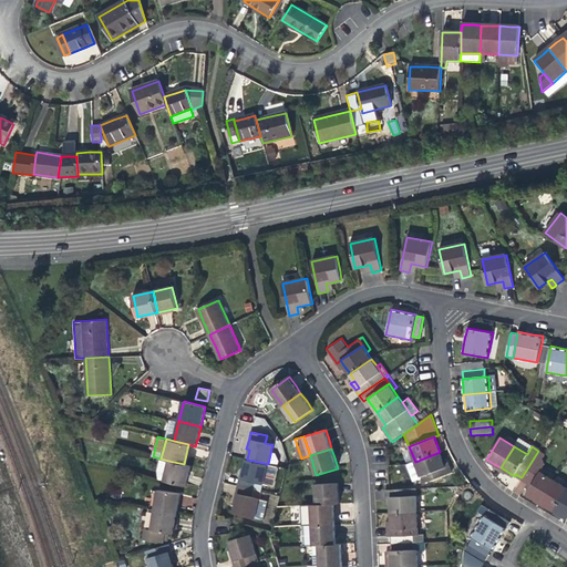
[(533,497),(540,502),(554,480),(535,468),(544,454),(538,451),(522,477),(532,484),(527,493),(533,497)]
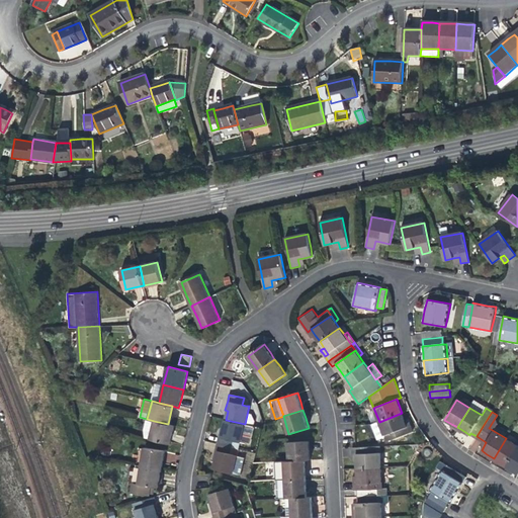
[(404,419),(402,413),(379,422),(386,441),(413,432),(411,425),(407,426),(404,419)]
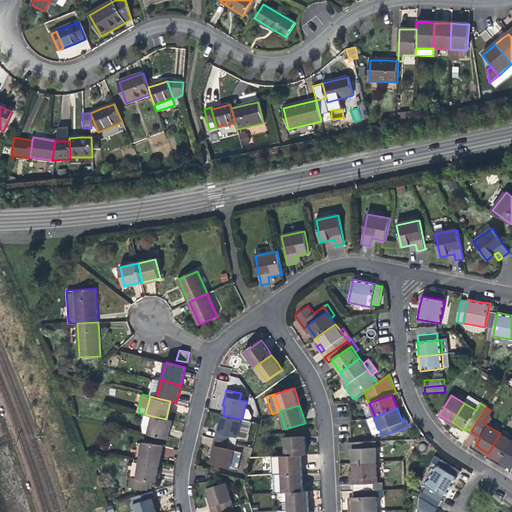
[(150,426),(152,416),(145,414),(143,425),(150,426)]
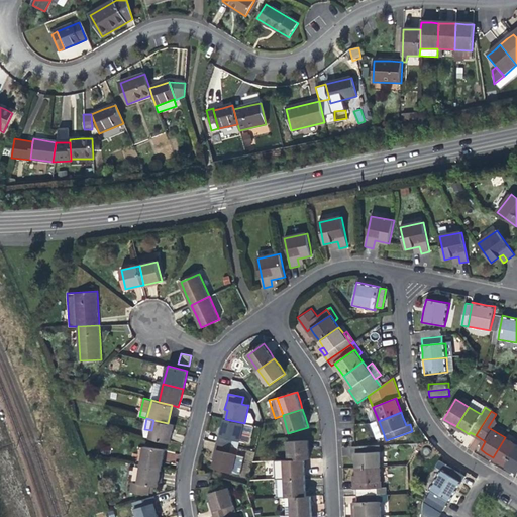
[(218,443),(231,446),(232,439),(240,441),(246,442),(250,425),(244,423),(225,419),(224,419),(222,428),(220,436),(218,436),(216,442),(218,443)]
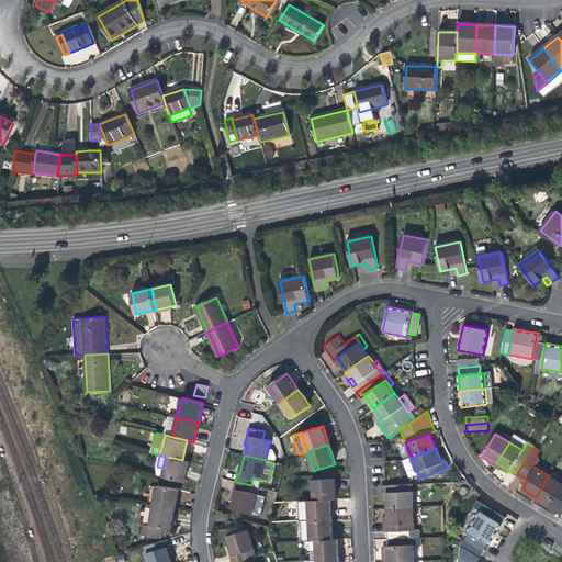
[(182,460),(167,457),(165,468),(163,475),(184,481),(187,472),(189,462),(182,460)]
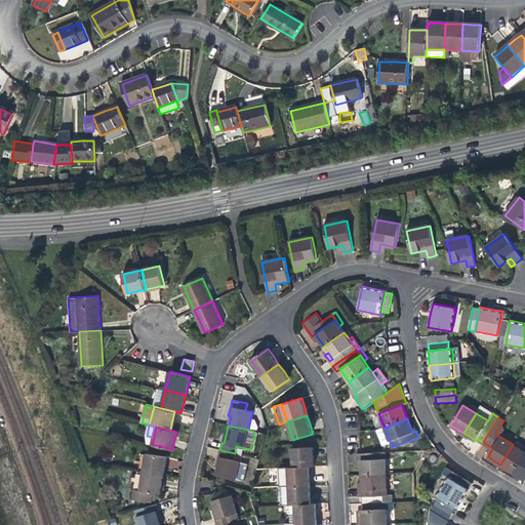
[(509,470),(514,473),(524,453),(524,451),(513,444),(500,465),(509,470)]
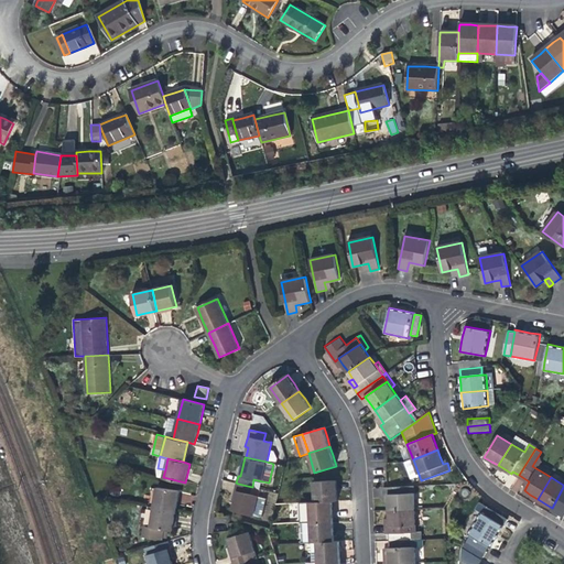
[(253,479),(252,487),(260,489),(262,481),(253,479)]
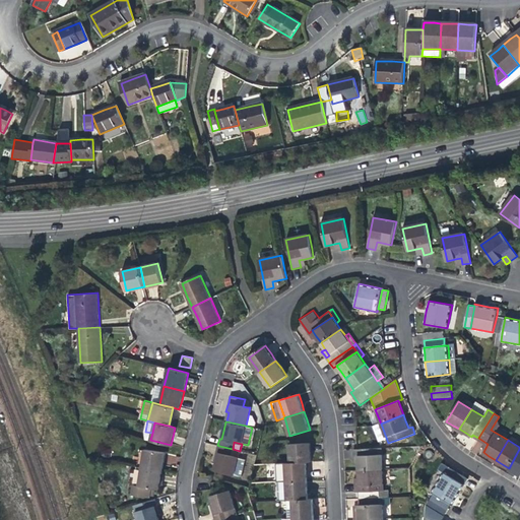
[(289,444),(290,462),(306,461),(311,461),(310,452),(310,442),(289,444)]
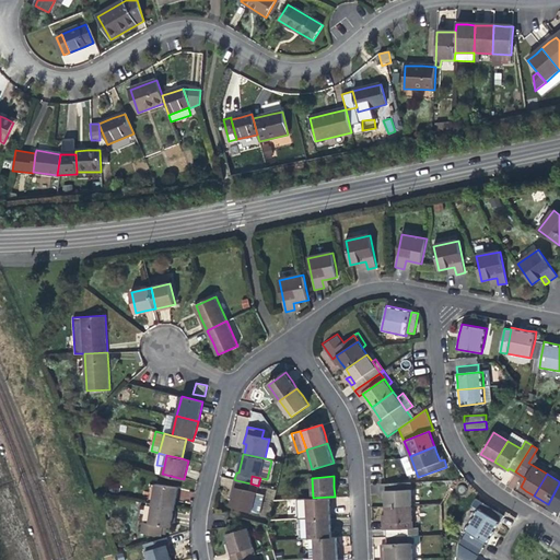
[(248,490),(251,483),(236,480),(234,479),(233,487),(235,488),(233,496),(231,506),(260,513),(265,494),(257,492),(248,490)]
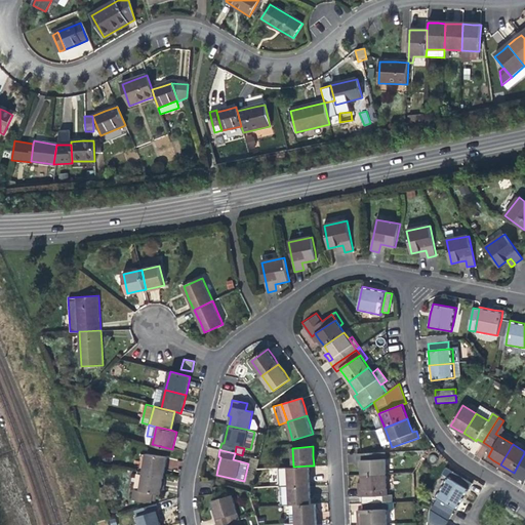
[(361,460),(361,467),(361,475),(387,474),(386,451),(362,452),(357,453),(357,460),(361,460)]
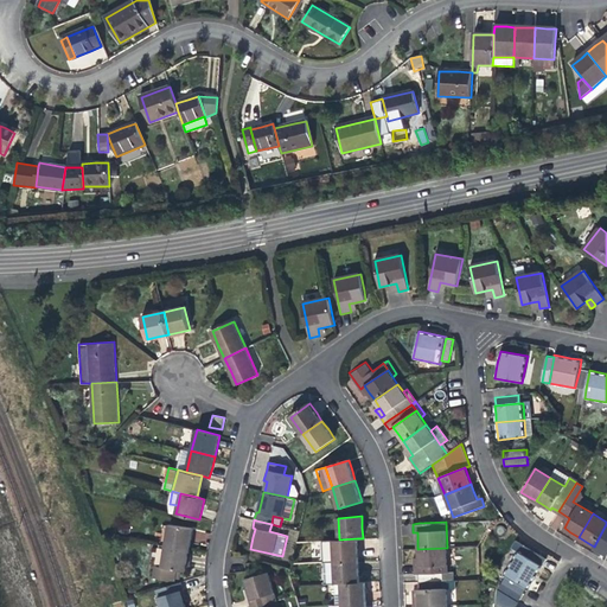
[(170,524),(166,545),(189,549),(191,538),(192,528),(170,524)]
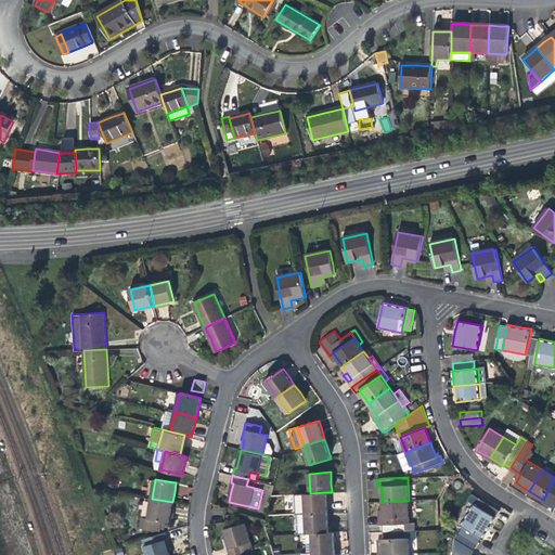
[(246,486),(255,488),(256,481),(248,479),(246,486)]
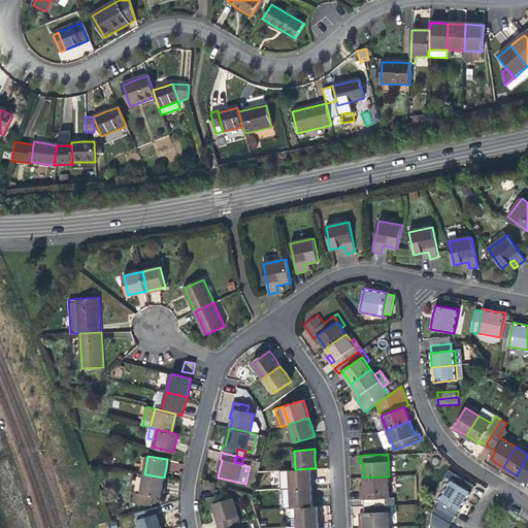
[(527,456),(517,475),(525,481),(527,482),(527,456)]
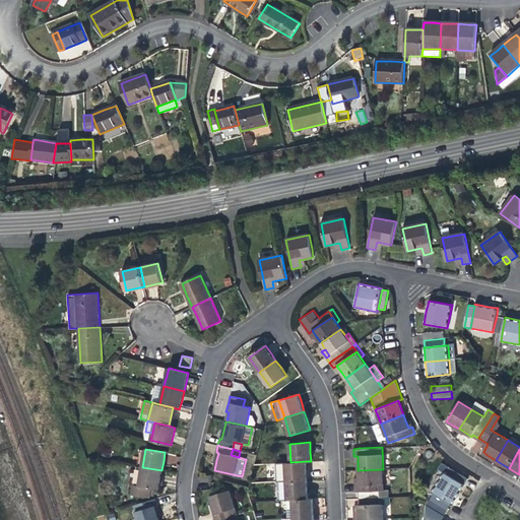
[(285,462),(286,481),(307,480),(306,472),(306,461),(290,462),(285,462)]
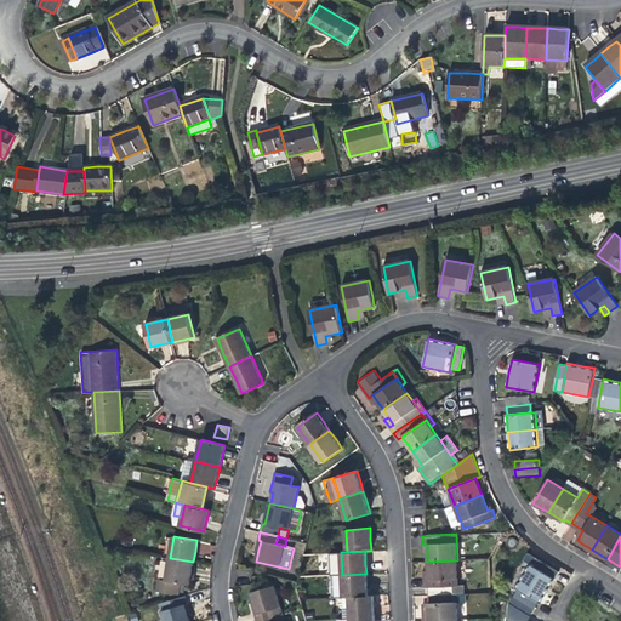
[(523,560),(529,564),(529,563),(531,564),(535,558),(527,553),(523,560)]
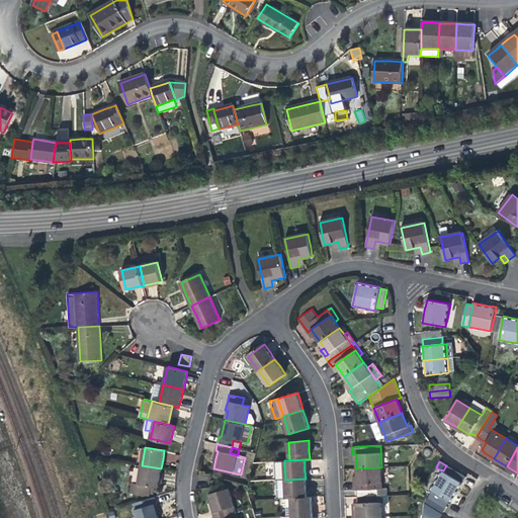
[(142,465),(139,484),(153,486),(159,487),(160,477),(161,468),(142,465)]
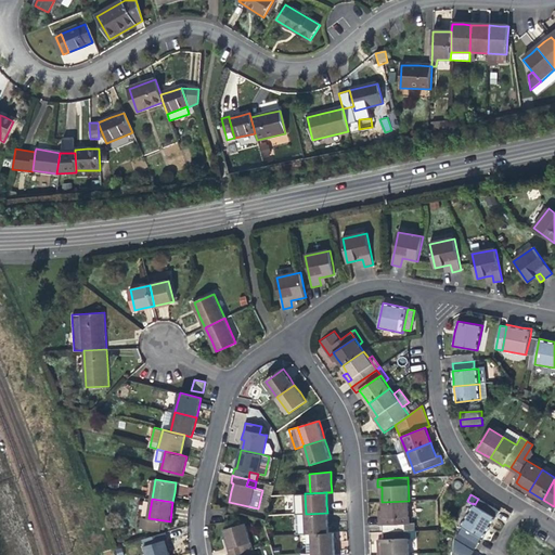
[(460,526),(462,527),(480,538),(483,539),(491,525),(495,517),(499,511),(478,499),(475,504),(473,503),(473,504),(460,526)]
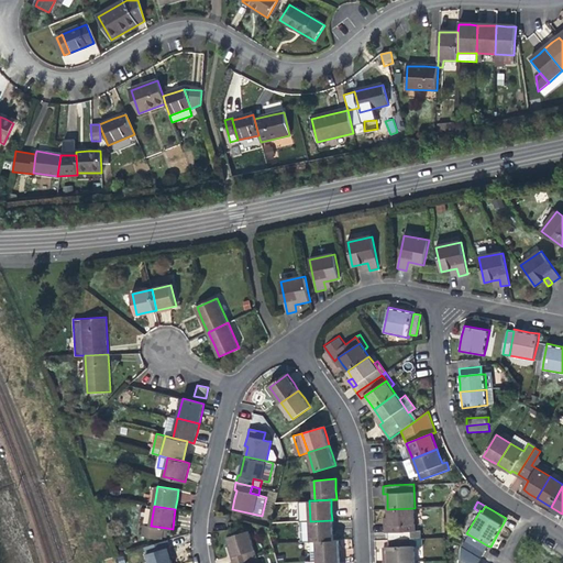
[(384,532),(389,532),(416,531),(415,508),(387,509),(388,517),(388,526),(384,526),(384,532)]
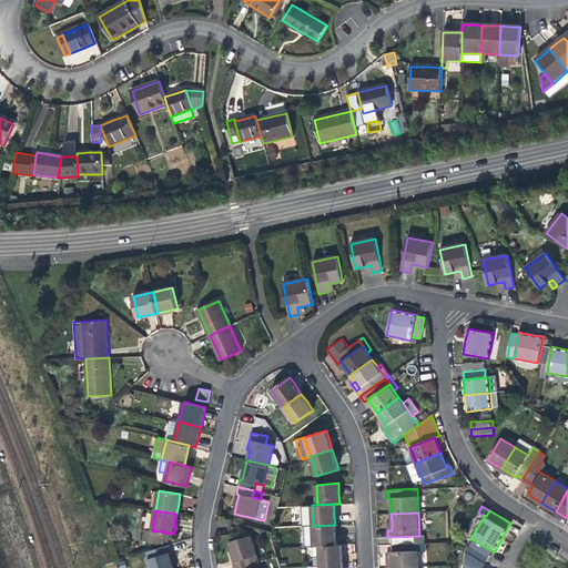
[(314,546),(336,545),(335,535),(335,525),(313,526),(303,527),(304,547),(314,546)]
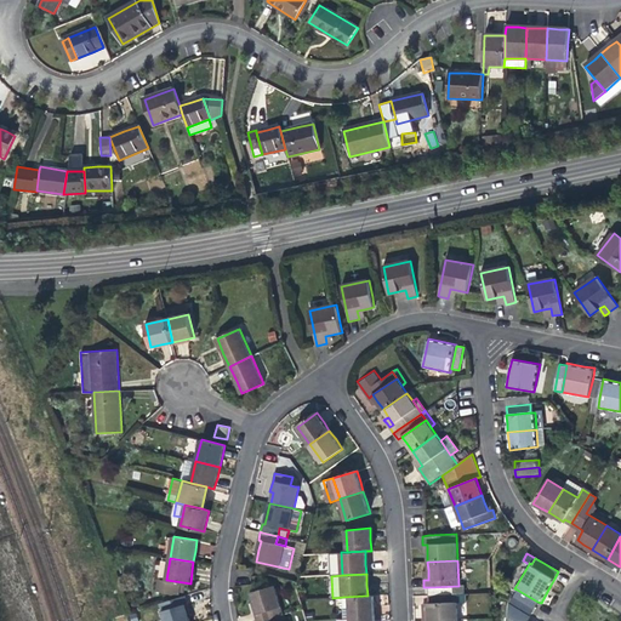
[(182,592),(183,582),(166,580),(158,579),(155,591),(177,594),(182,592)]
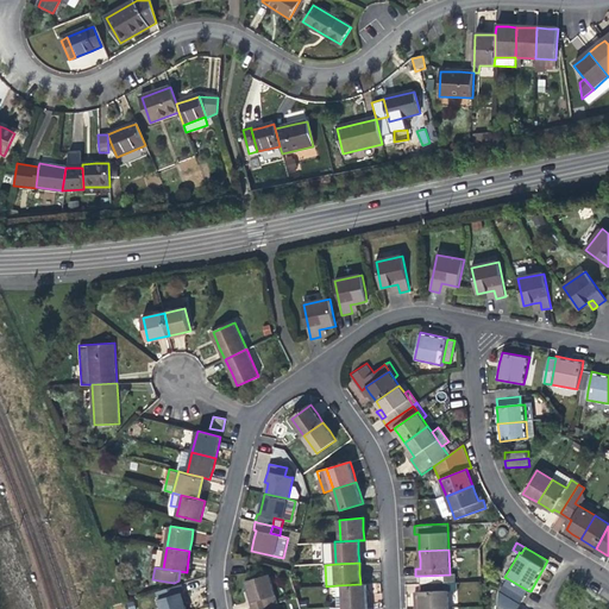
[(250,594),(252,602),(275,595),(269,575),(246,581),(250,594)]
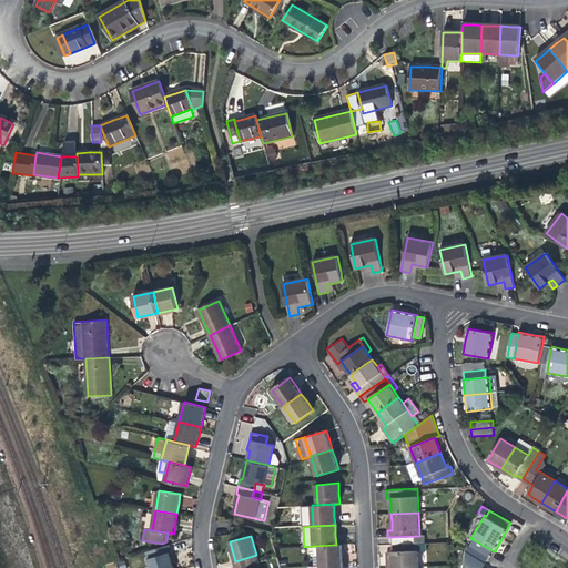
[(488,556),(492,550),(473,539),(469,545),(488,556)]
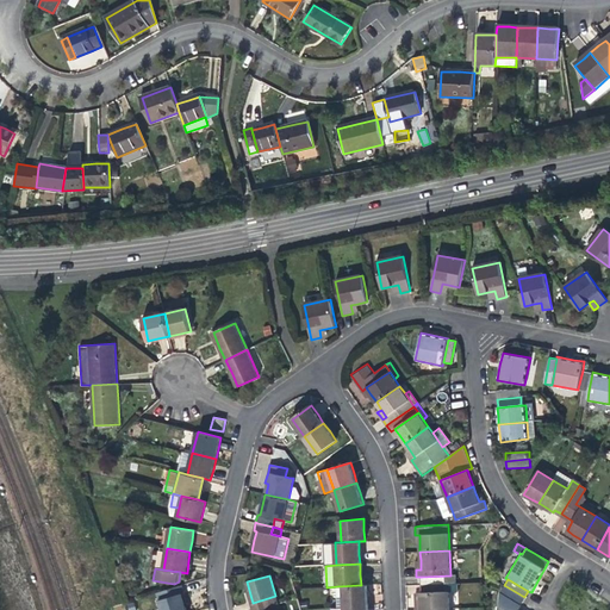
[(422,584),(422,592),(444,592),(444,583),(422,584)]
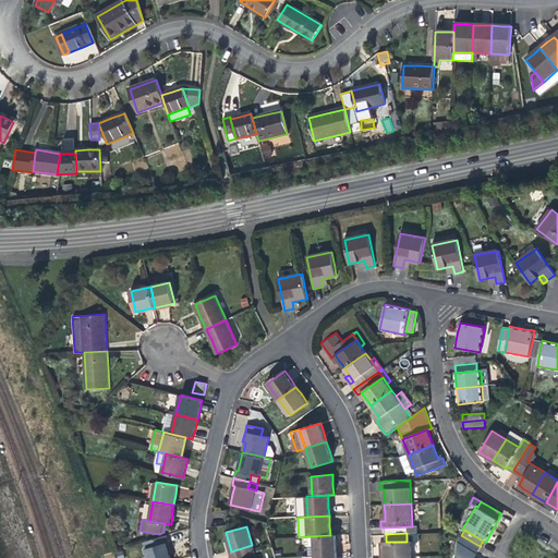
[(144,542),(145,548),(167,543),(169,542),(167,535),(144,542)]
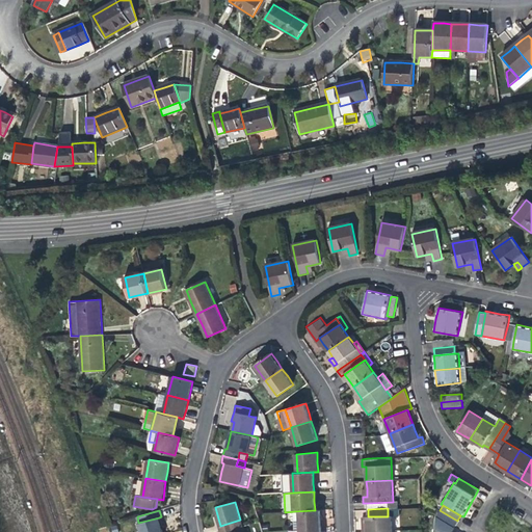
[(320,510),(315,510),(294,511),(295,531),(300,531),(321,530),(320,521),(320,510)]
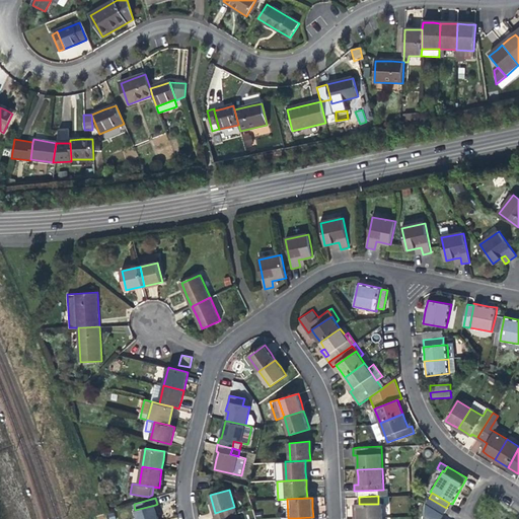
[(443,514),(446,508),(429,498),(426,504),(443,514)]
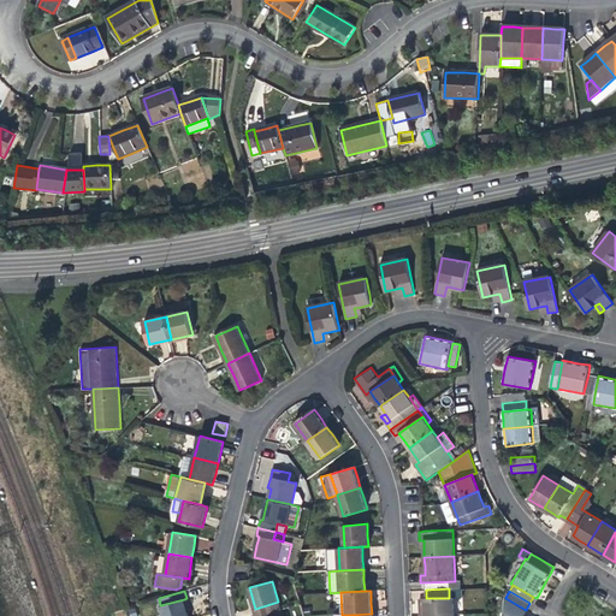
[(449,598),(426,598),(425,599),(426,615),(454,614),(454,597),(449,598)]
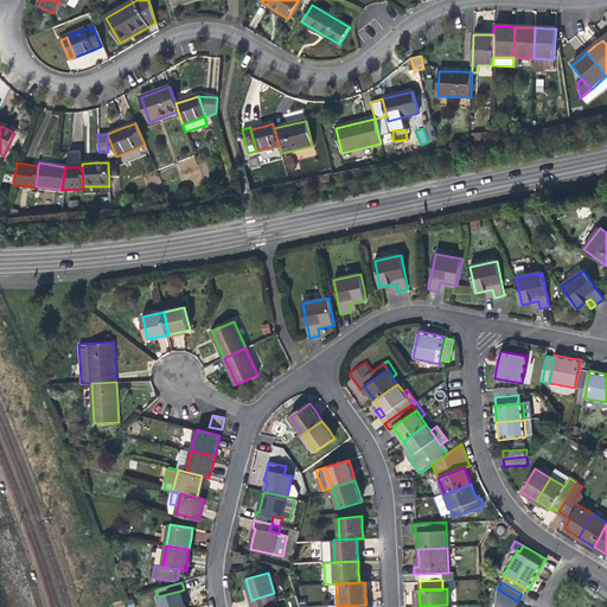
[(181,590),(158,596),(161,606),(185,606),(184,599),(181,590)]
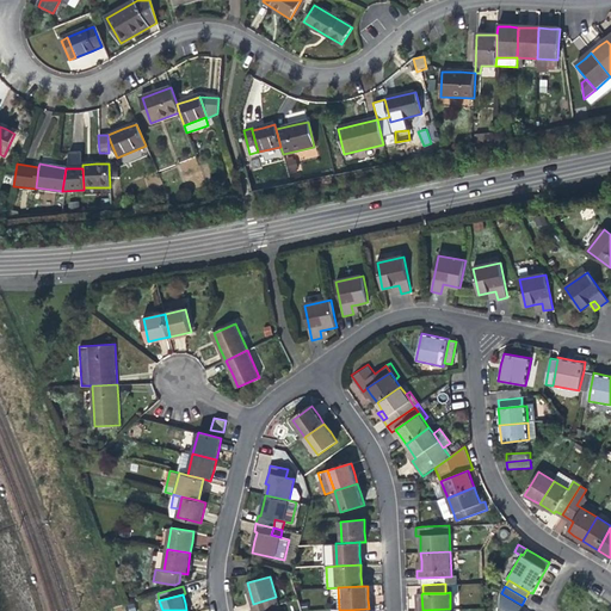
[(276,597),(253,604),(251,604),(252,610),(257,610),(278,605),(276,597)]
